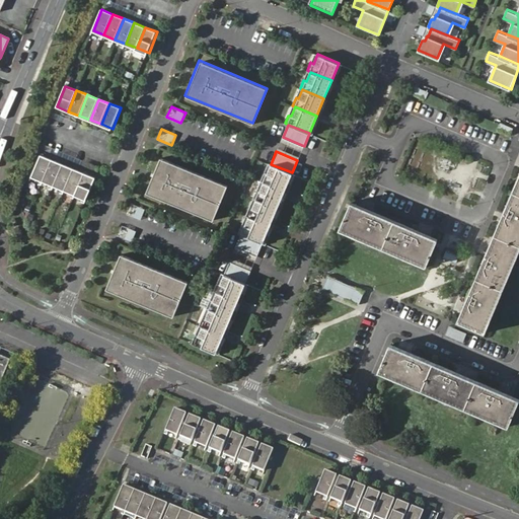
[(40,154),(30,175),(42,180),(51,159),(40,154)]
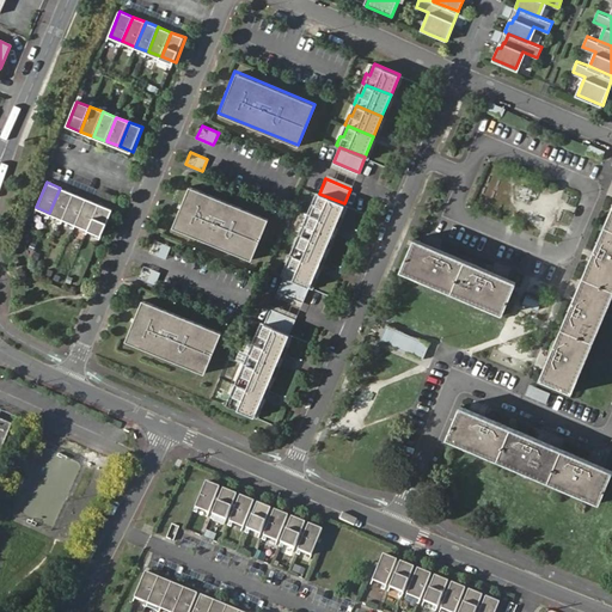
[(268,218),(188,185),(171,226),(251,258),(268,218)]
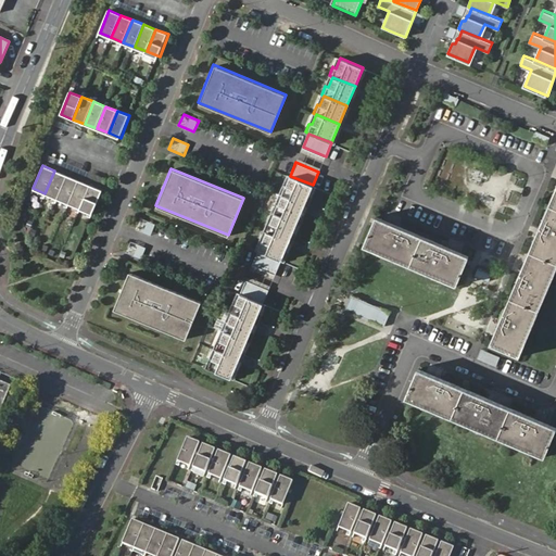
[(474,168),(469,180),(480,185),(484,173),(474,168)]
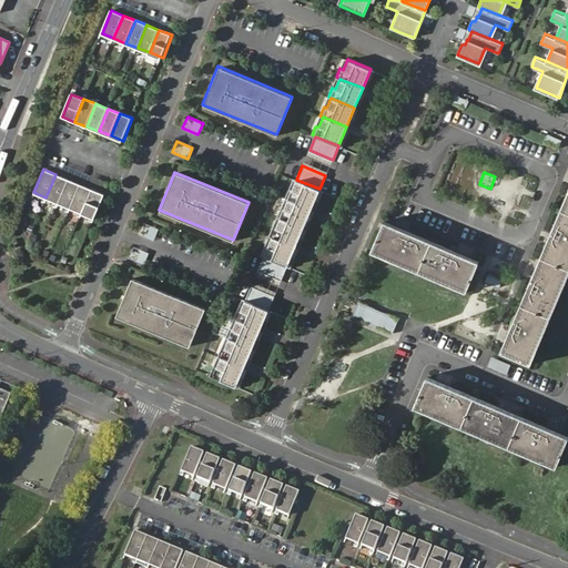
[(68,179),(56,174),(46,198),(58,202),(68,179)]
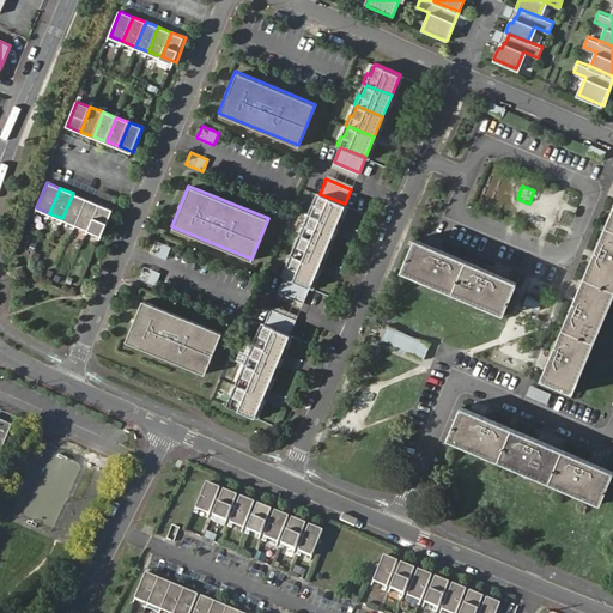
[(85,198),(73,193),(62,218),(74,224),(85,198)]
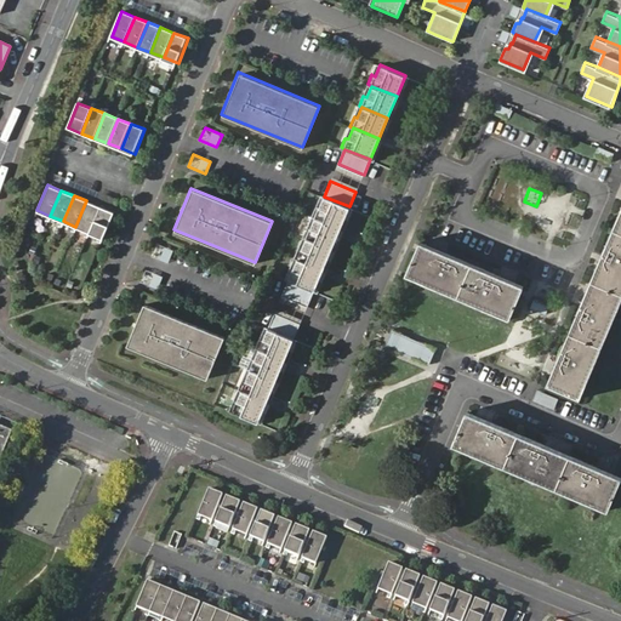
[(312,216),(314,217),(340,228),(349,206),(324,197),(319,208),(315,206),(312,216)]
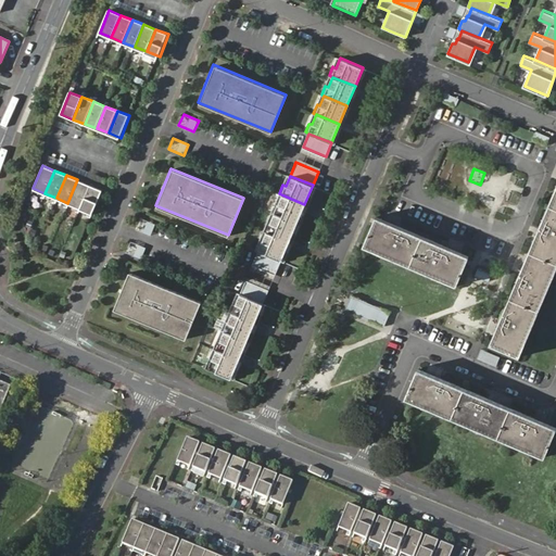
[(89,185),(77,179),(67,203),(79,207),(89,185)]
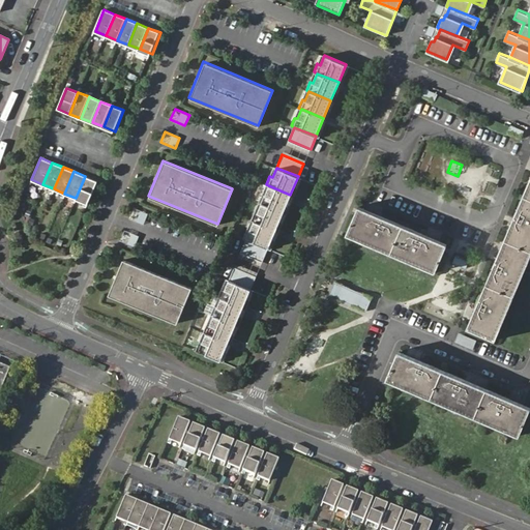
[(96,180),(85,176),(76,198),(87,202),(96,180)]
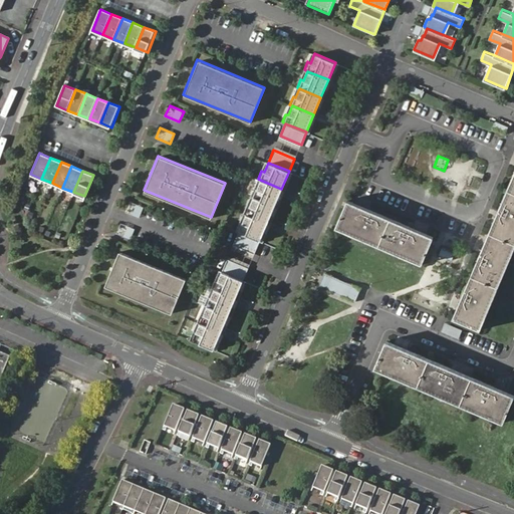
[(461,320),(480,328),(513,247),(513,173),(481,251),(489,254),(490,254),(483,268),(476,265),(463,295),(470,299),(461,320)]
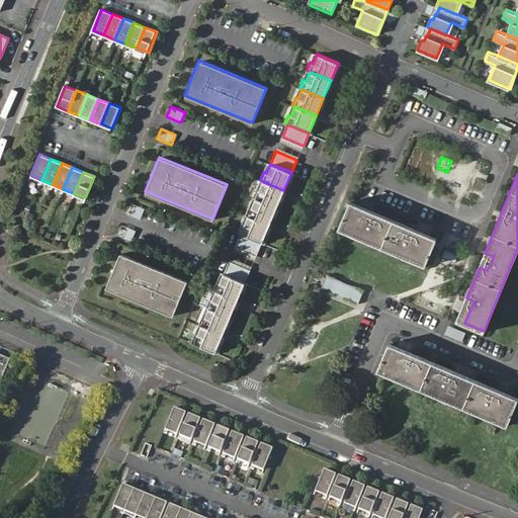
[(252,197),(255,198),(276,207),(283,190),(262,181),(258,190),(256,189),(252,197)]
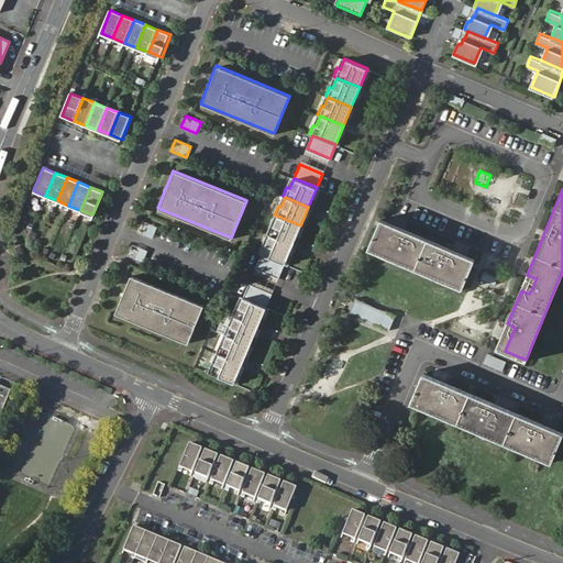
[(266,233),(269,235),(293,244),(300,225),(277,216),(273,227),(271,224),(266,233)]
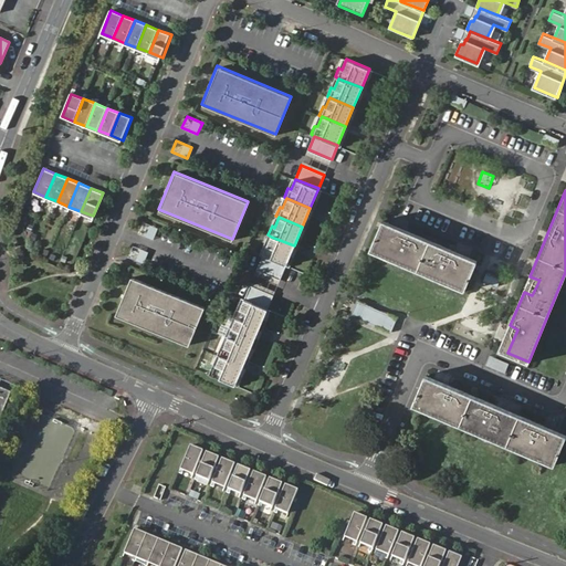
[(386,218),(383,226),(407,236),(410,228),(386,218)]
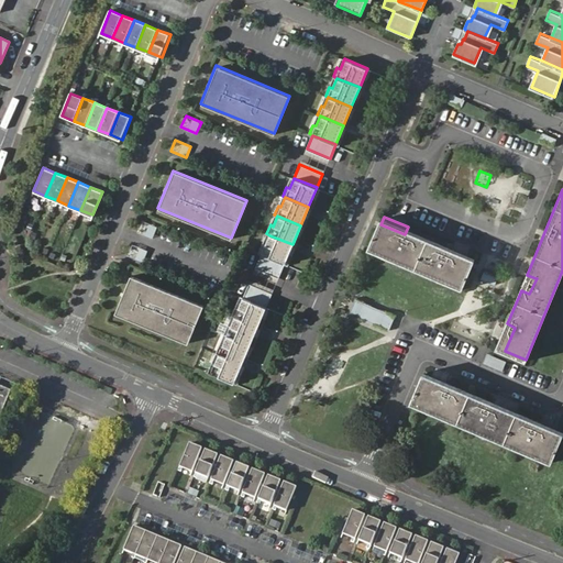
[(153,238),(157,225),(142,220),(138,232),(153,238)]
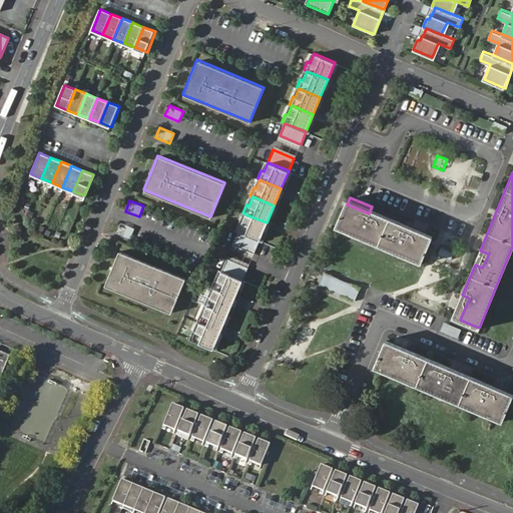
[(369,213),(347,204),(339,224),(425,261),(434,240),(414,232),(416,224),(372,206),(369,213)]
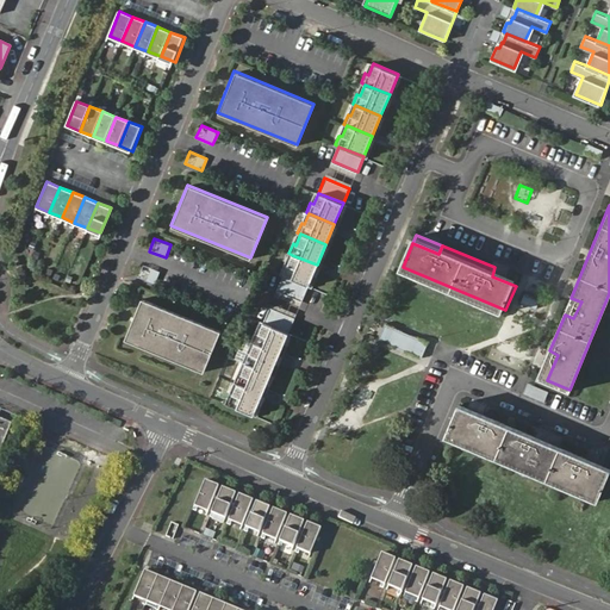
[(280,274),(284,275),(309,286),(317,265),(292,255),(287,266),(284,265),(280,274)]
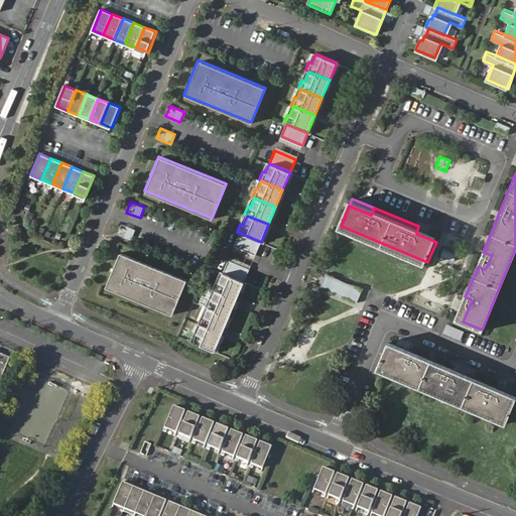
[(116,235),(131,241),(135,229),(121,224),(116,235)]
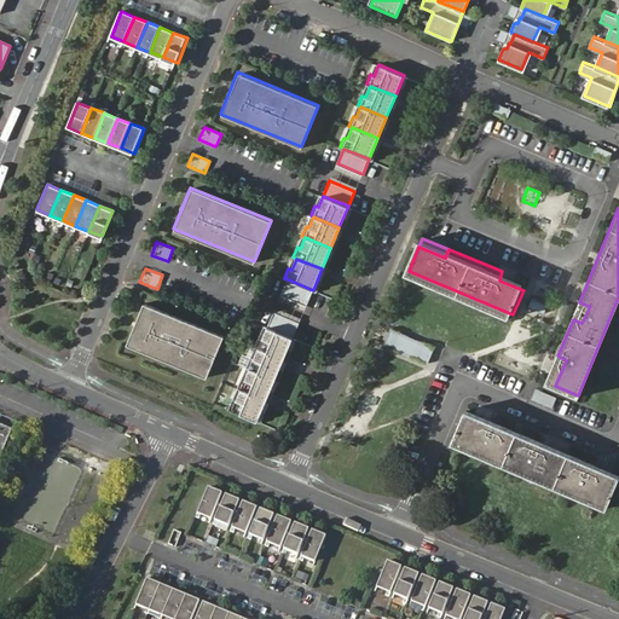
[(499,281),(524,290),(527,282),(502,271),(499,281)]
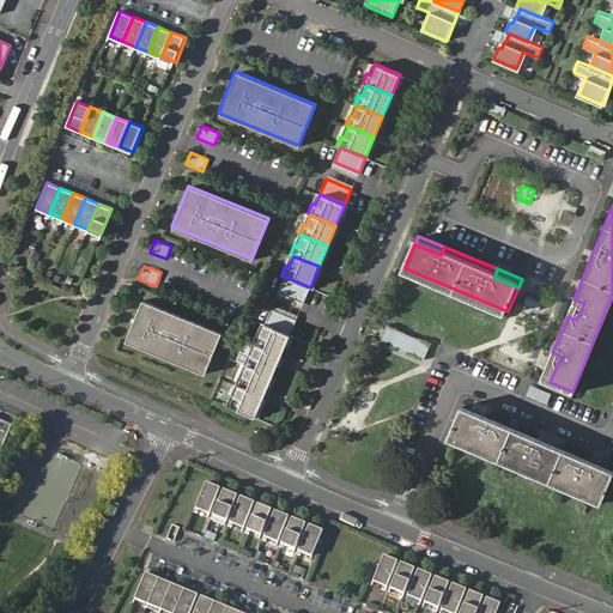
[(285,277),(279,292),(304,302),(310,287),(285,277)]
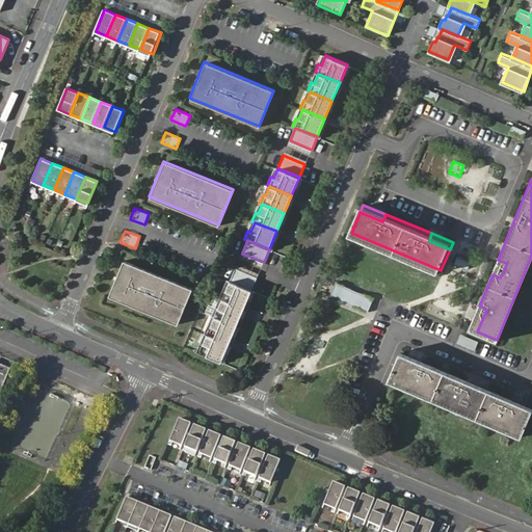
[(454,264),(468,269),(471,262),(456,257),(454,264)]
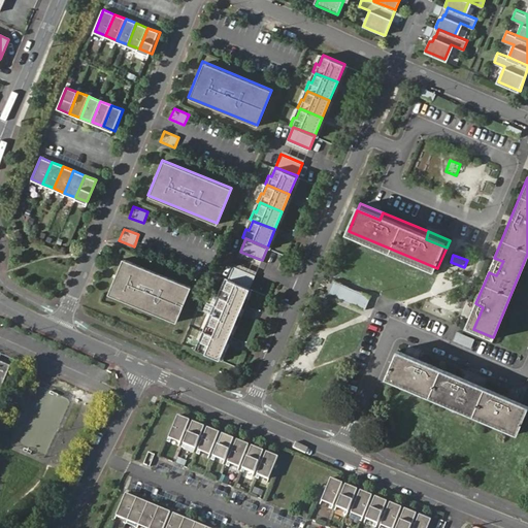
[(494,258),(489,272),(496,275),(503,261),(502,261),(494,258)]
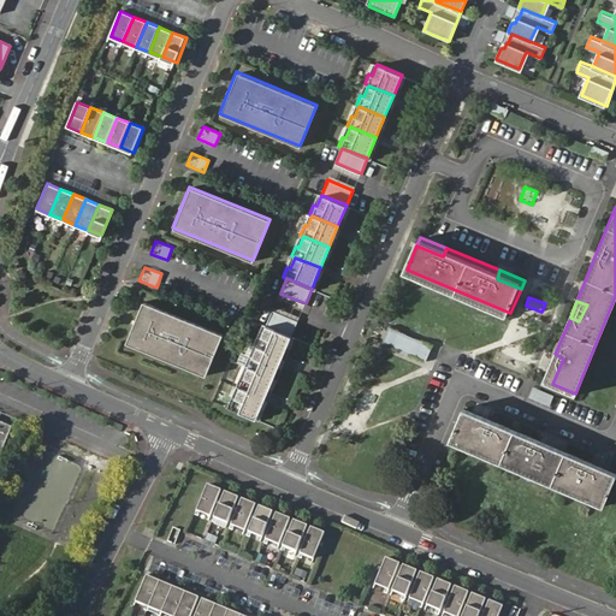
[(223,335),(142,302),(125,342),(207,375),(223,335)]
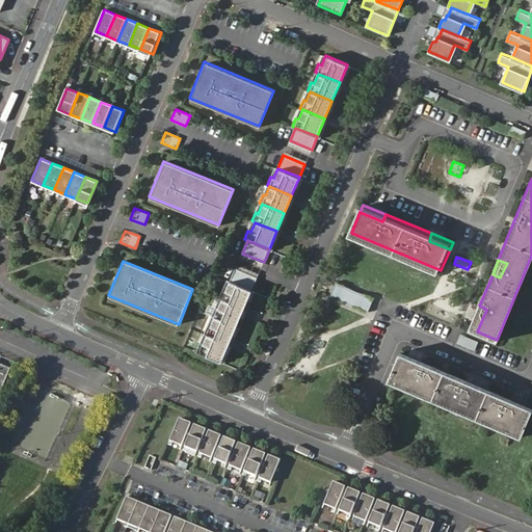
[(38,276),(54,284),(57,275),(42,268),(38,276)]
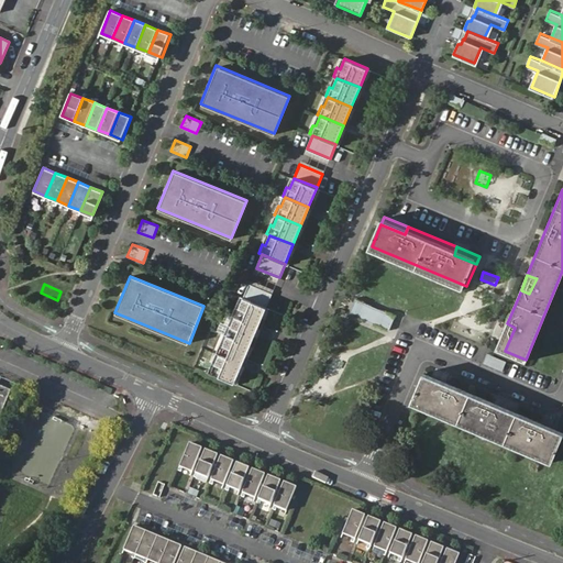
[(249,284),(243,297),(266,307),(272,293),(249,284)]
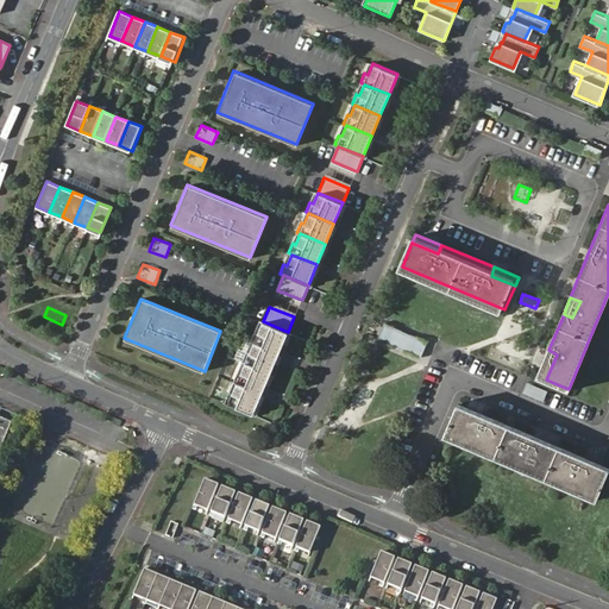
[(251,340),(253,343),(280,352),(288,332),(263,321),(258,332),(255,331),(251,340)]
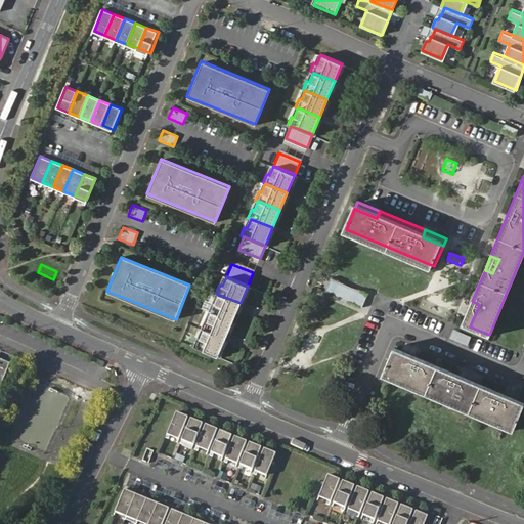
[(325,294),(363,305),(367,291),(331,279),(325,294)]
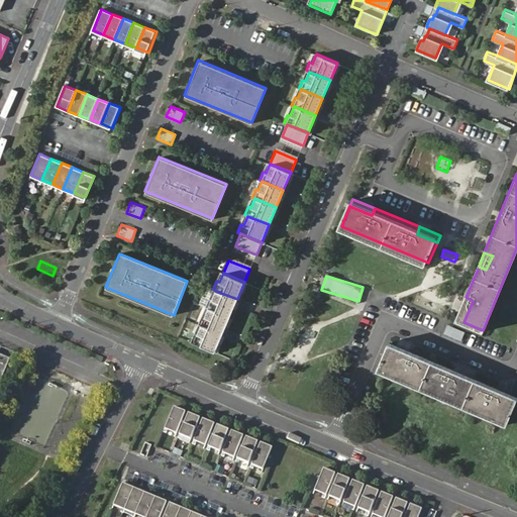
[(205,307),(208,308),(229,317),(237,299),(215,291),(211,300),(209,299),(205,307)]
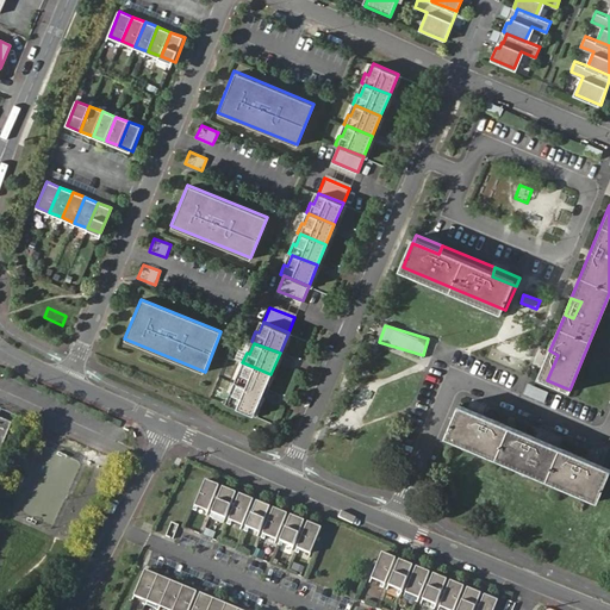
[(539,377),(547,380),(558,355),(549,350),(539,377)]
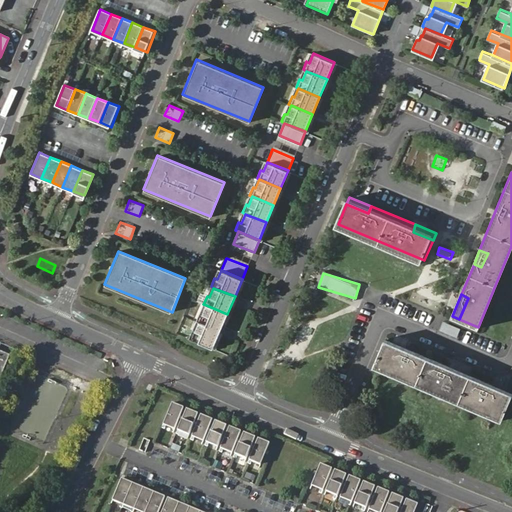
[(200,313),(196,321),(199,322),(220,331),(227,314),(206,305),(203,314),(200,313)]
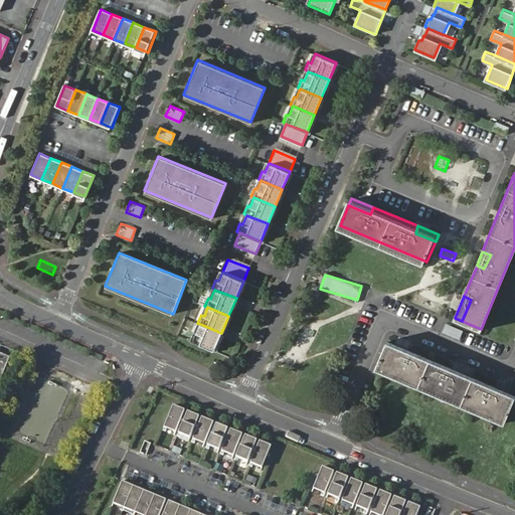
[(446,323),(442,332),(460,339),(463,330),(446,323)]
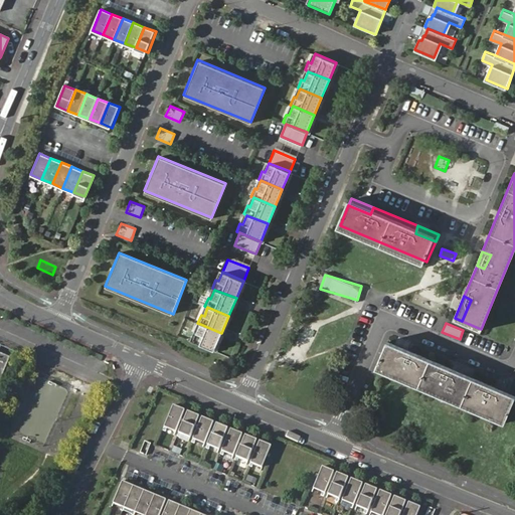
[(196,333),(193,332),(190,340),(214,350),(221,333),(200,324),(196,333)]
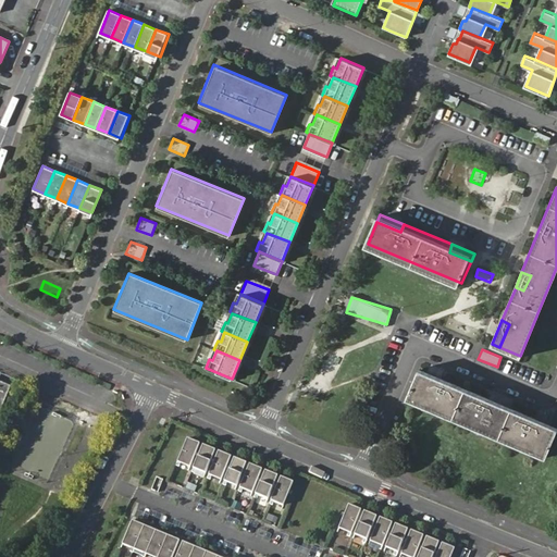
[(420,369),(417,375),(441,386),(444,379),(420,369)]
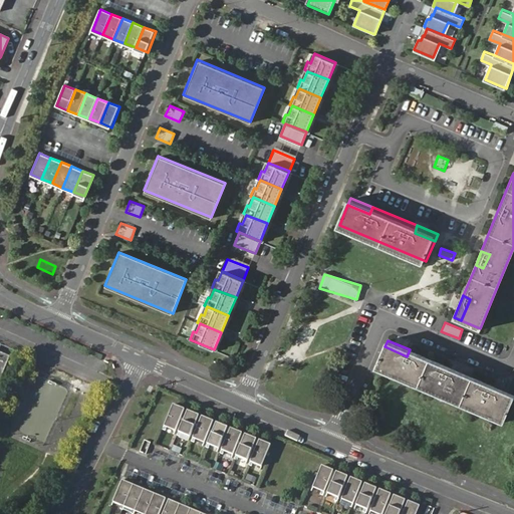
[(407,356),(384,346),(376,365),(505,422),(513,402),(493,394),(496,387),(473,376),(470,383),(450,374),(453,367),(410,349),(407,356)]
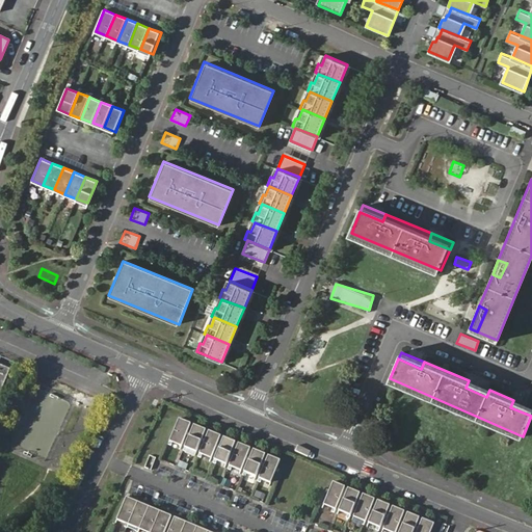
[(489,390),(469,380),(466,388),(486,397),(489,390)]
